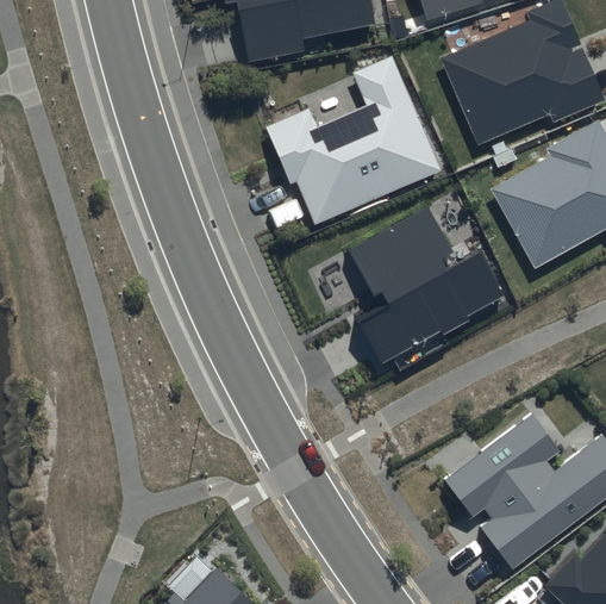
[(369,0),(225,0),(226,0),(235,0),(248,62),(307,50),(304,36),(375,22),(369,0)]
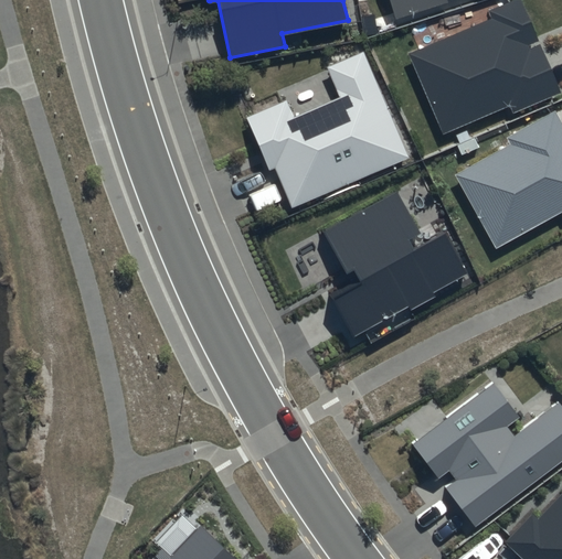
[(390,0),(396,17),(448,0),(447,0),(390,0)]
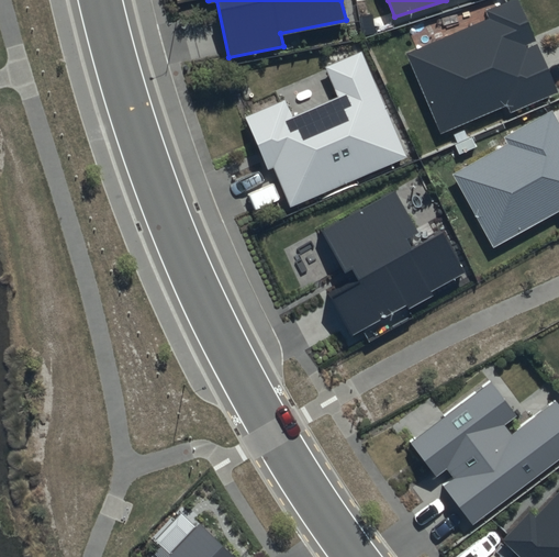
[(492,20),(411,54),(443,130),(506,103),(511,113),(558,93),(518,0),(514,0),(489,11),(492,20)]
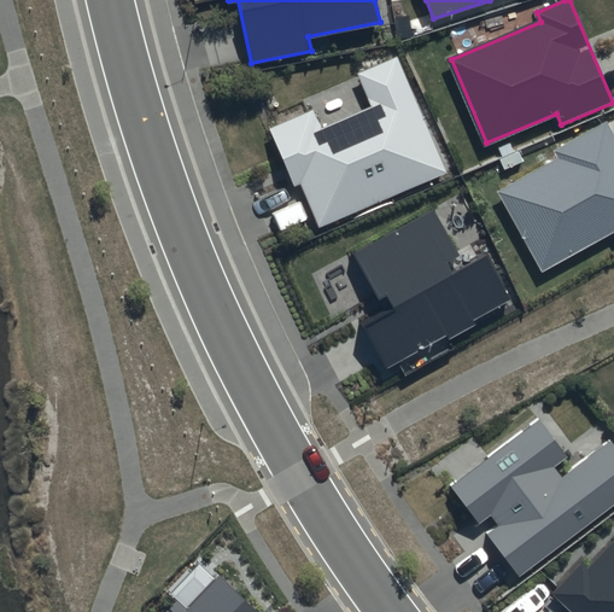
[(445,172),(396,57),(357,74),(370,104),(322,124),(315,109),(270,128),(296,186),(304,182),(322,225),(445,172)]
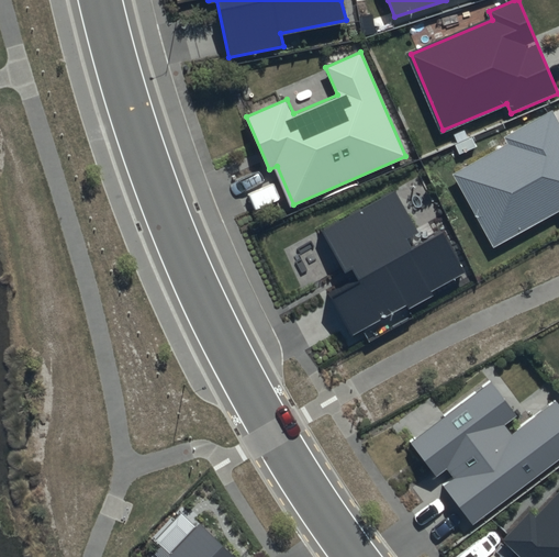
[(506,143),(454,173),(494,245),(558,210),(558,118),(554,110),(504,137),(506,143)]
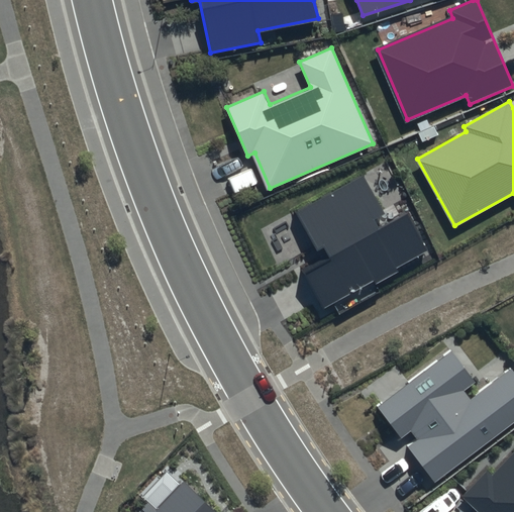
[(364,176),(295,213),(315,249),(323,245),(327,254),(303,269),(325,309),(428,252),(405,211),(377,226),(371,215),(382,209),(364,176)]
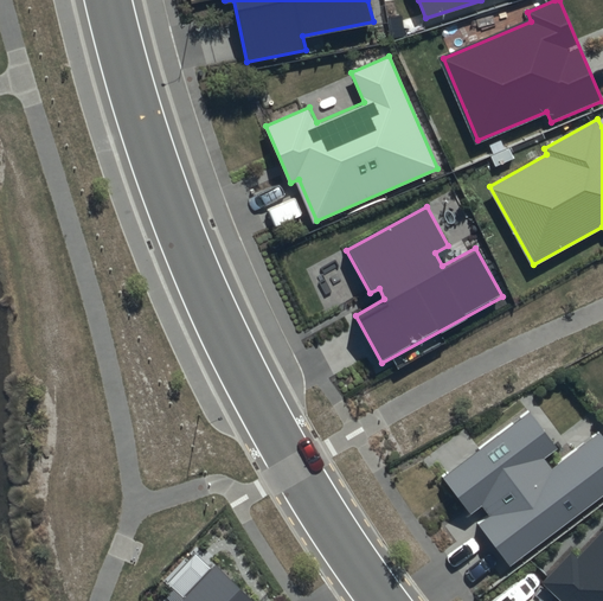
[(530,411),(442,479),(470,515),(482,505),(491,516),(478,526),(510,569),(602,496),(602,439),(600,435),(552,471),(544,460),(559,449),(530,411)]
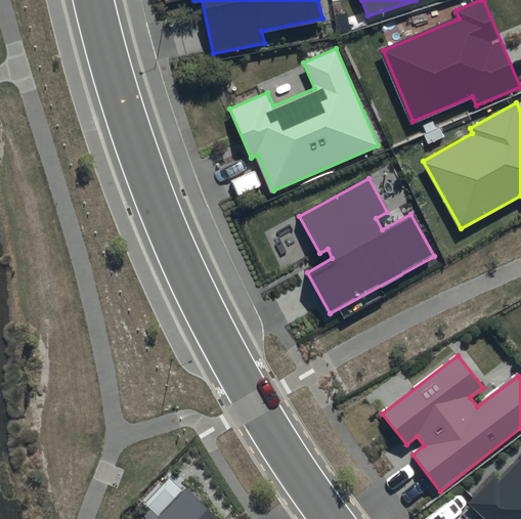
[(520,458),(500,481),(493,476),(469,503),(486,518),(520,518),(520,458)]
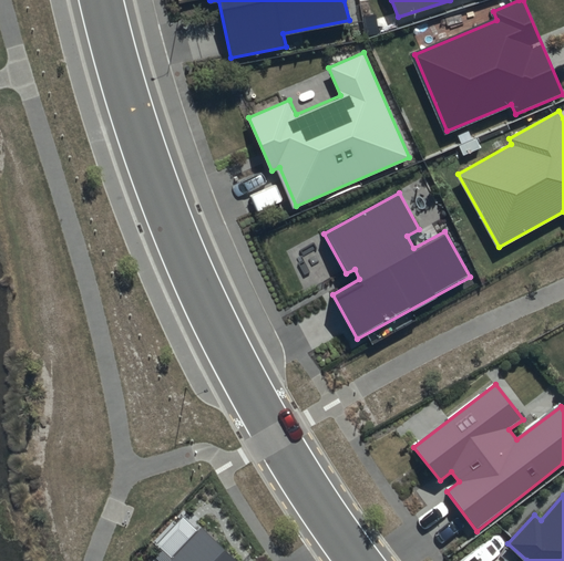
[(241,560),(205,528),(175,560),(241,560)]
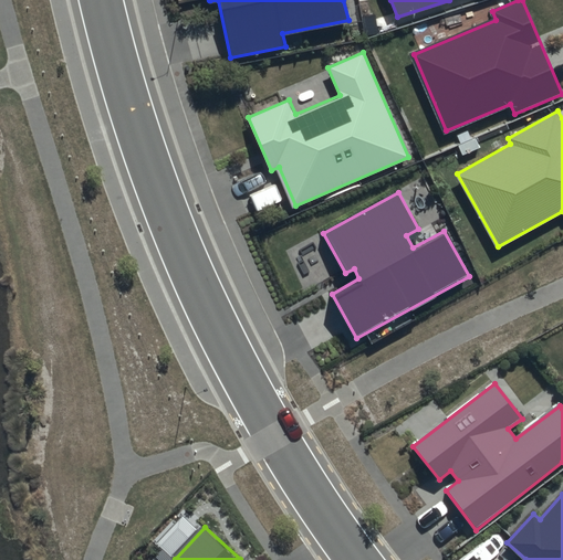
All buildings are outlined.
